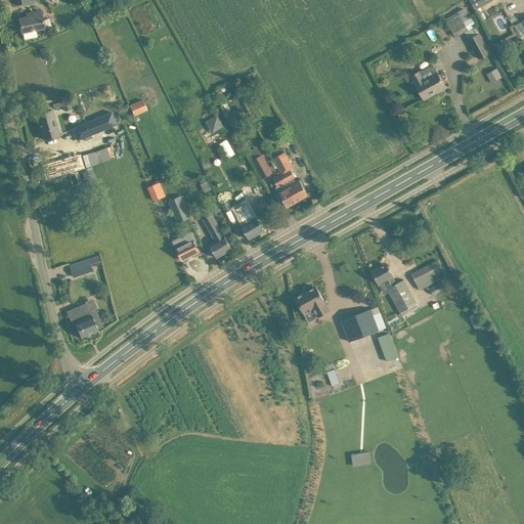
[(469,0),(475,10),(492,0),(469,0)]
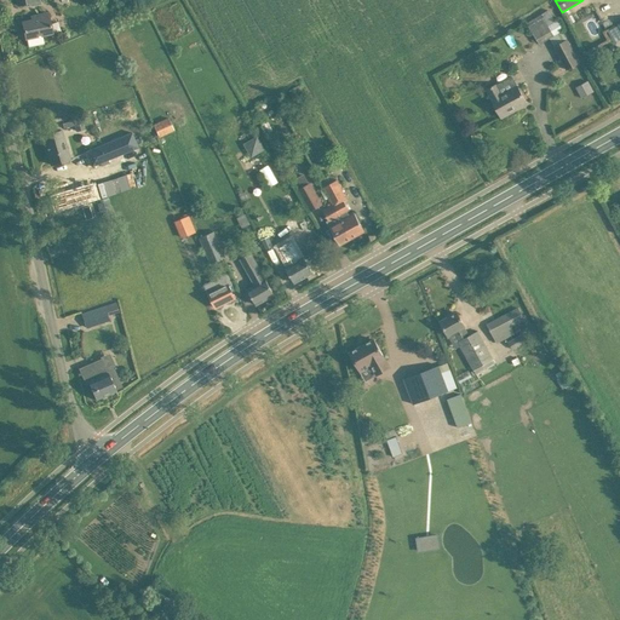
[(527,22),(540,45),(551,38),(550,38),(564,30),(558,19),(556,22),(547,9),(527,22)]
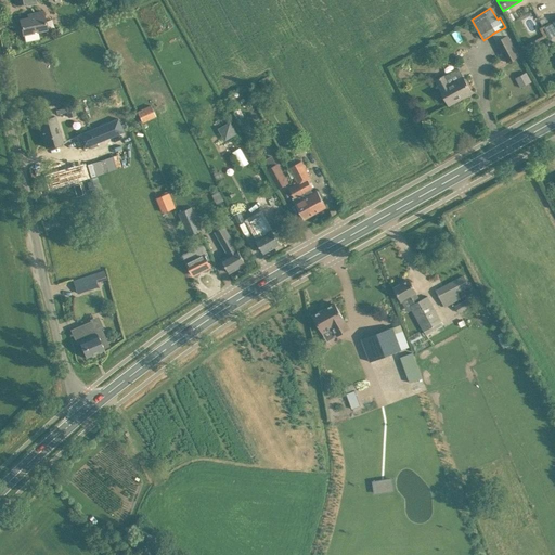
[(34,17),(30,17),(21,20),(25,41),(39,39),(38,33),(48,30),(44,12),(34,14),(34,17)]
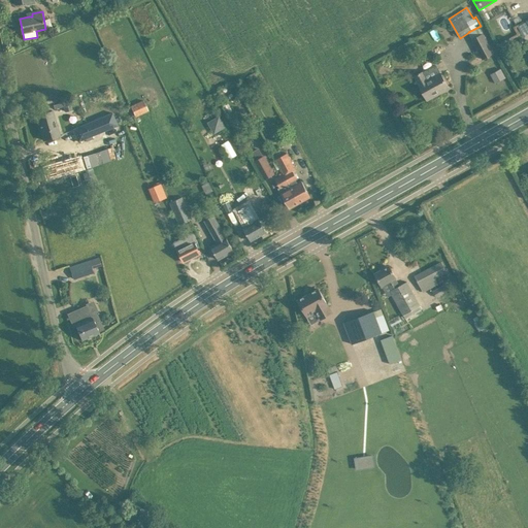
[(483,34),(472,40),(483,59),(493,53),(483,34)]
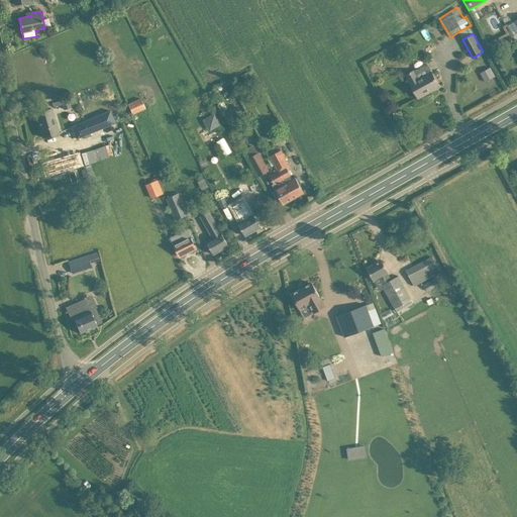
[(509,38),(508,41),(509,44),(512,46),(515,44),(516,41),(515,38),(512,37),(509,38)]
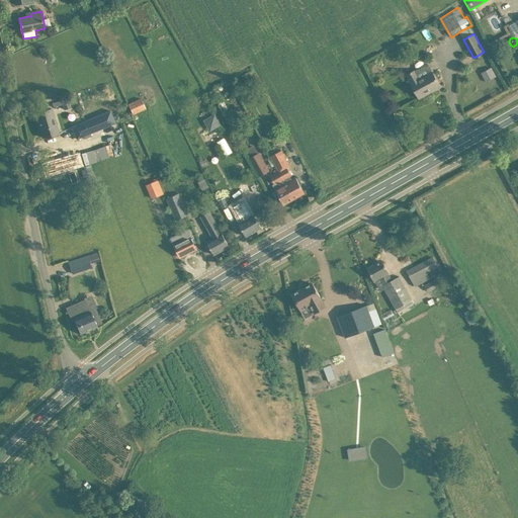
[(411,83),(414,89),(419,98),(440,86),(432,71),(428,65),(416,71),(415,70),(407,75),(411,83)]
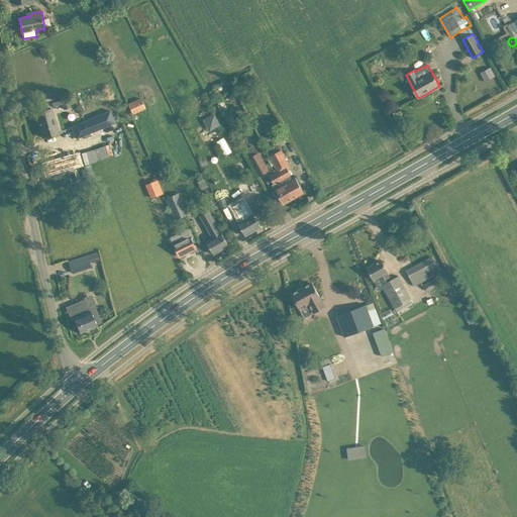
[(249,72),(240,76),(245,85),(254,80),(249,72)]
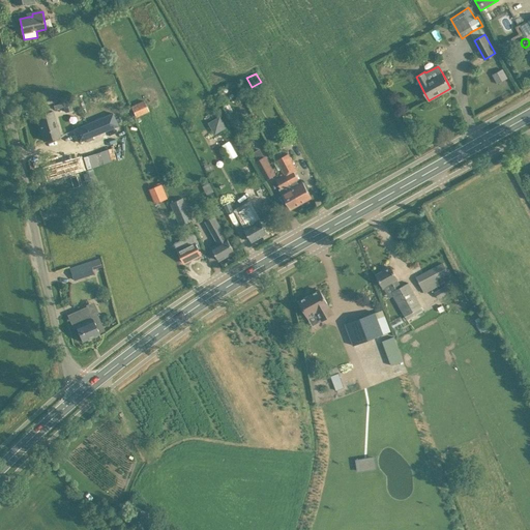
[(72,110),(68,98),(62,100),(66,113),(72,110)]
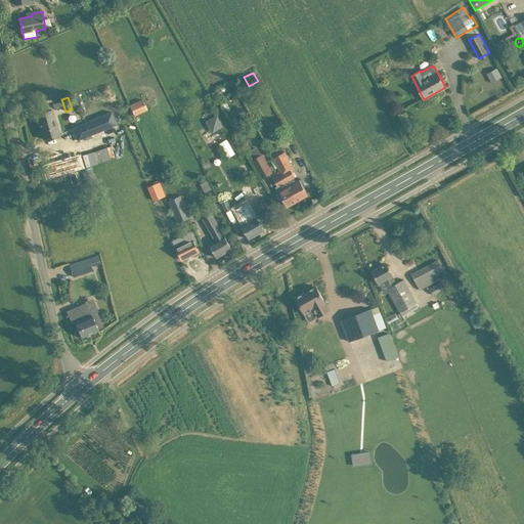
[(147,111),(142,99),(129,105),(134,116),(147,111)]
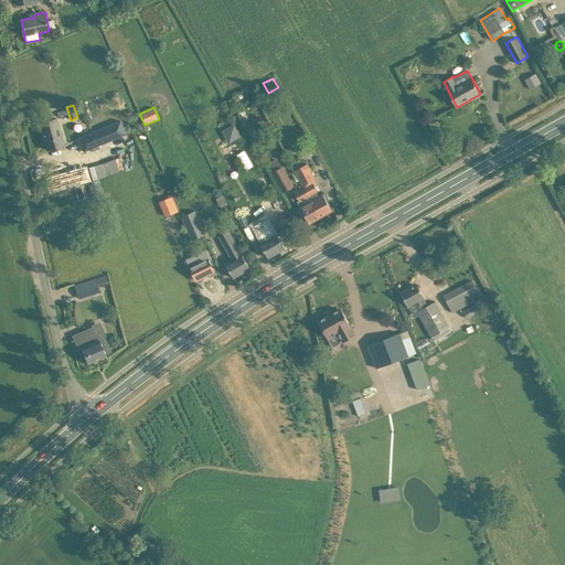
[(56,118),(50,120),(39,124),(46,150),(64,146),(56,118)]
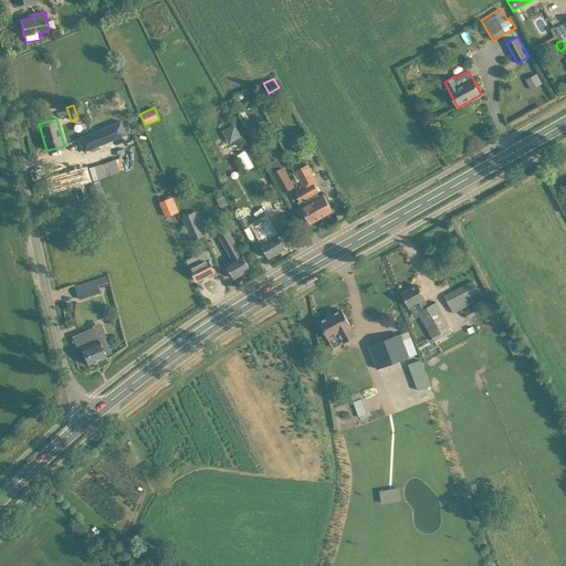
[(118,122),(76,139),(82,153),(124,136),(118,122)]
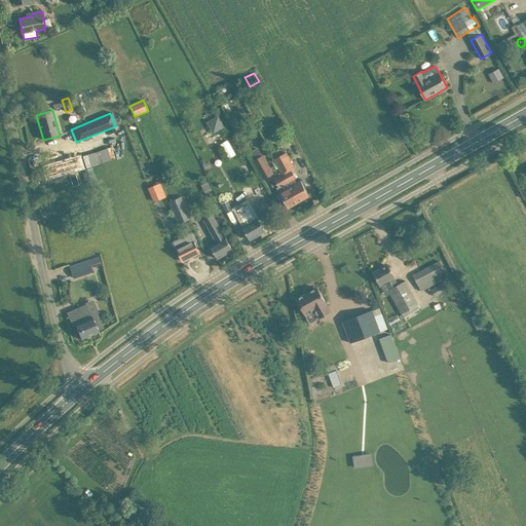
[(218,115),(207,122),(213,134),(225,126),(218,115)]
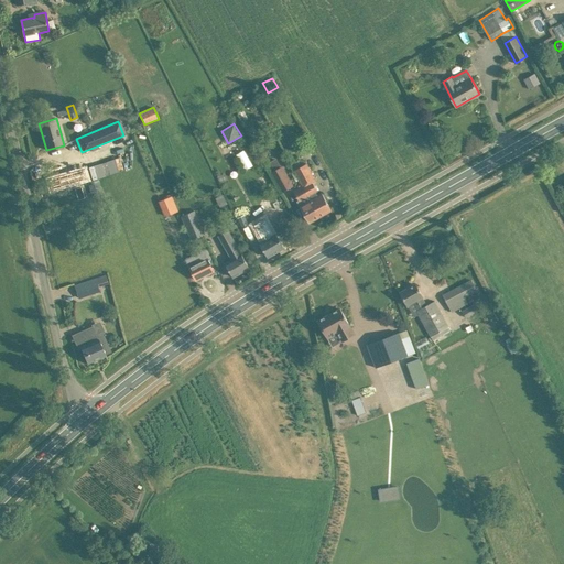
[(303,186),(320,216),(332,209),(323,193),(317,195),(316,192),(317,191),(313,183),(315,181),(306,163),(294,170),(303,186)]
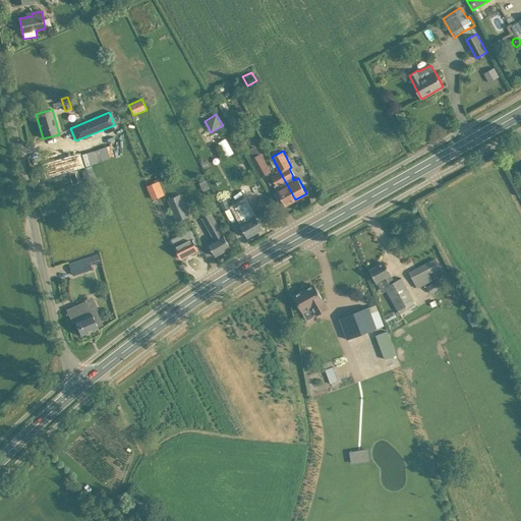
[(261,177),(271,171),(261,154),(250,159),(261,177)]
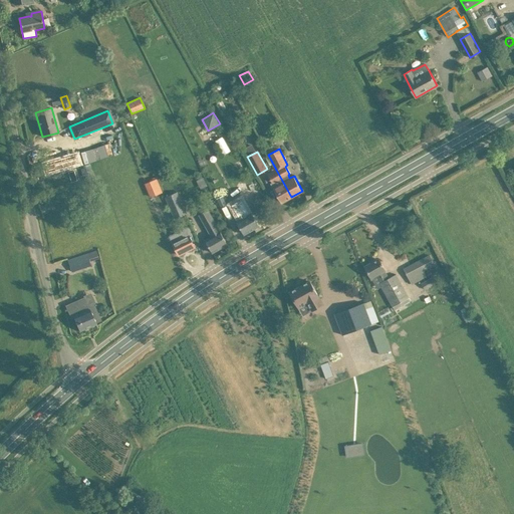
[(77,153),(43,164),(46,173),(80,163),(77,153)]
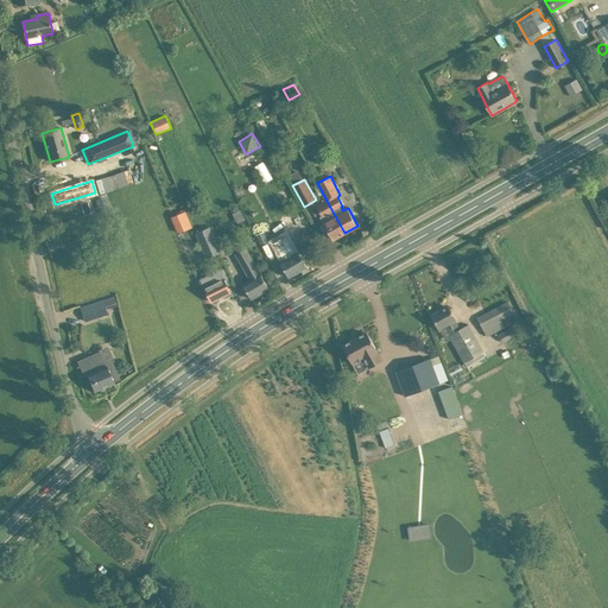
[(244,188),(235,191),(239,198),(247,194),(244,188)]
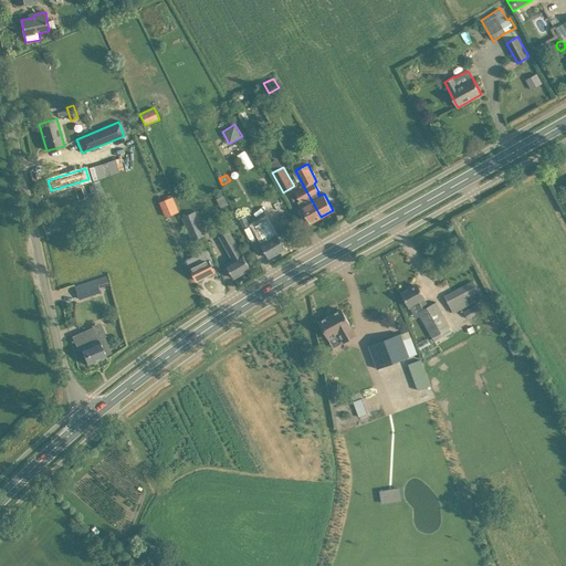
[(93,185),(90,186),(93,199),(94,199),(97,198),(98,198),(104,197),(98,179),(93,181),(92,181),(93,185)]
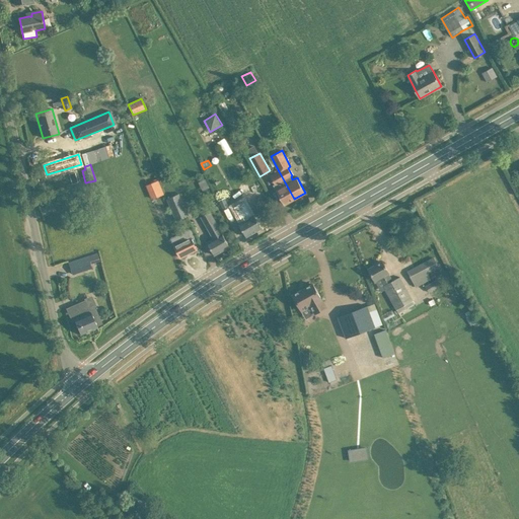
[(294,199),(279,171),(271,175),(276,183),(274,184),(284,205),(294,199)]
